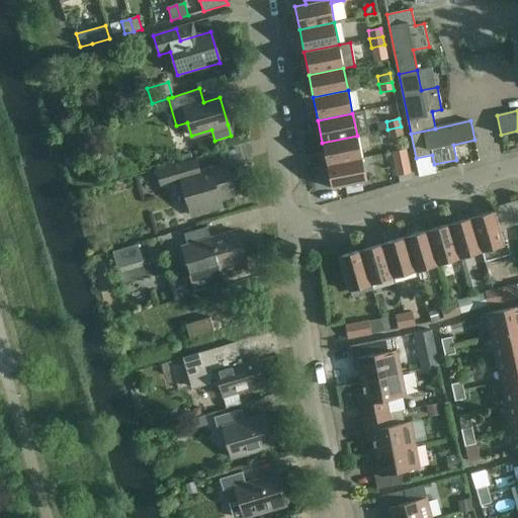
[(401,126),(387,130),(390,138),(403,136),(401,126)]
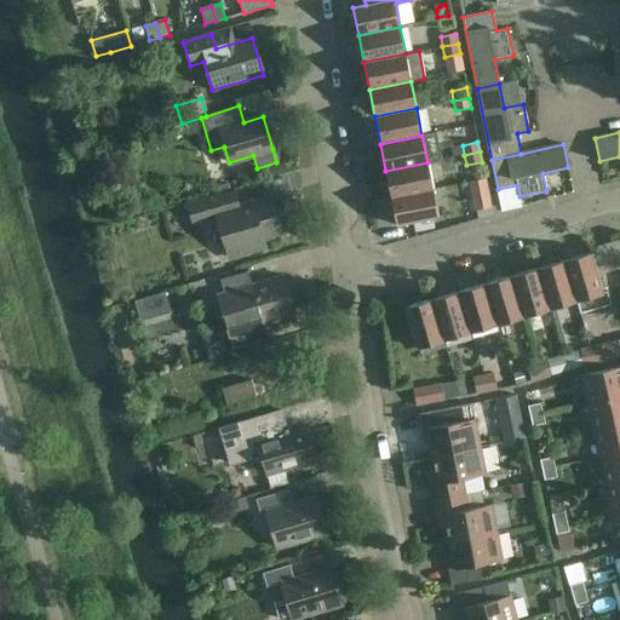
[(385,171),(391,197),(432,189),(428,162),(385,171)]
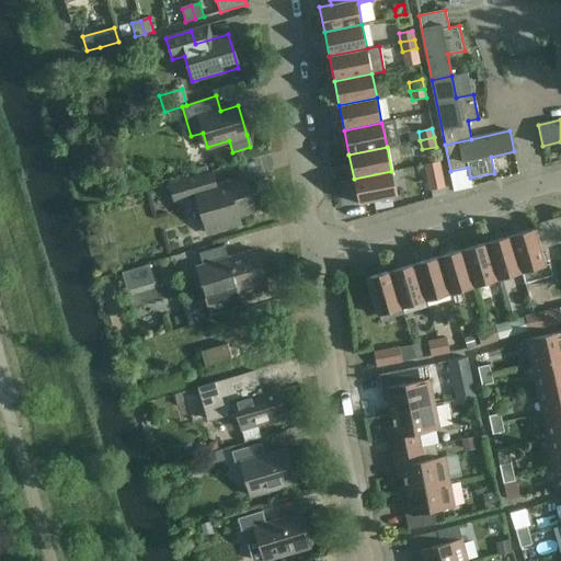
[(444,187),(438,162),(425,164),(431,190),(444,187)]
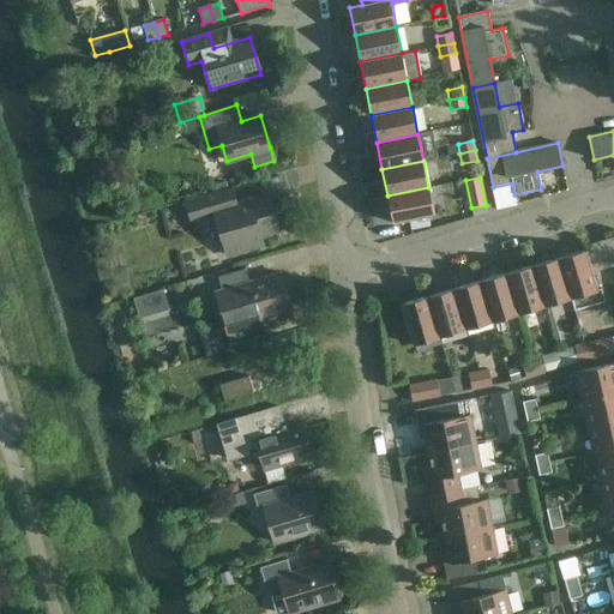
[(428,187),(387,196),(393,223),(409,221),(431,216),(434,215),(428,187)]
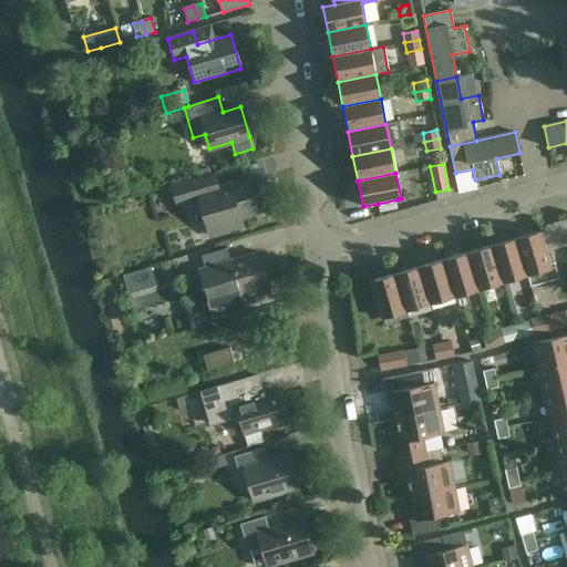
[(213,174),(186,182),(171,186),(175,203),(199,200),(209,236),(243,226),(240,218),(258,213),(248,179),(217,188),(213,174)]
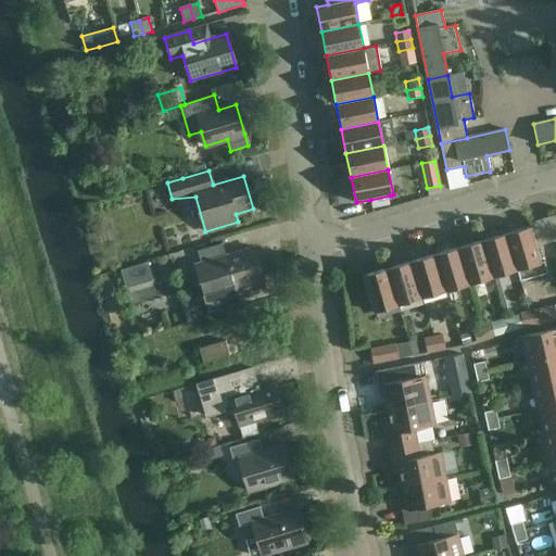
[(506,234),(517,270),(520,281),(547,273),(544,261),(541,262),(531,227),(506,234)]
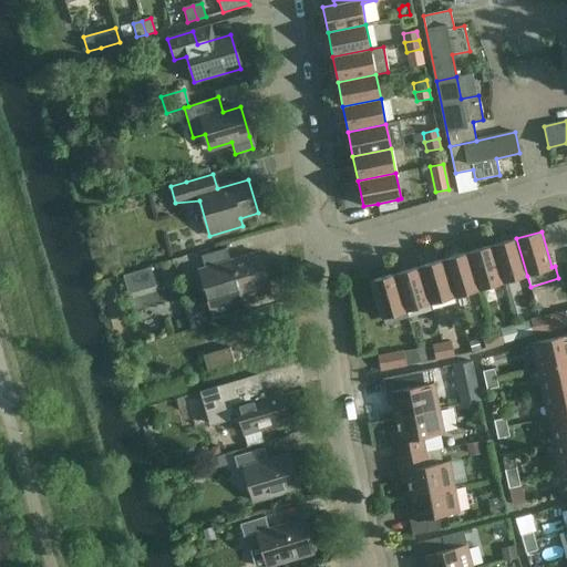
[(503,282),(527,276),(516,238),(492,246),(503,282)]
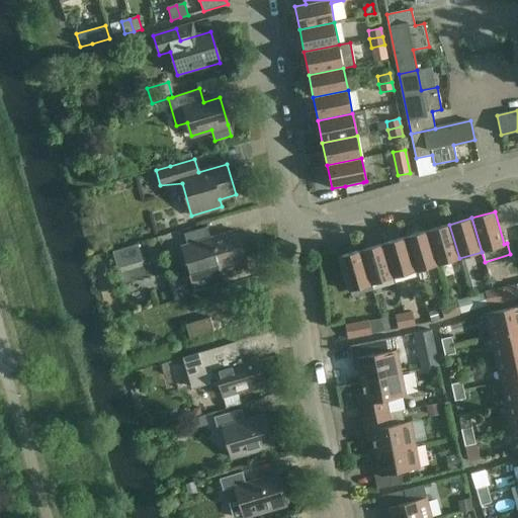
[(437,265),(459,258),(449,225),(427,231),(437,265)]
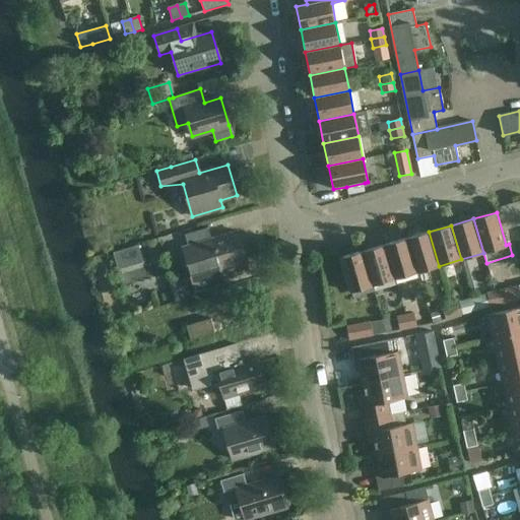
[(184,235),(188,247),(183,248),(195,290),(223,282),(220,270),(246,263),(237,232),(211,240),(207,228),(184,235)]
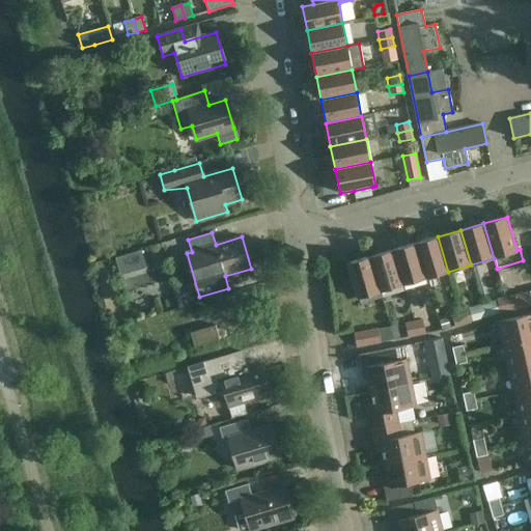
[(425,278),(448,272),(438,236),(415,244),(425,278)]
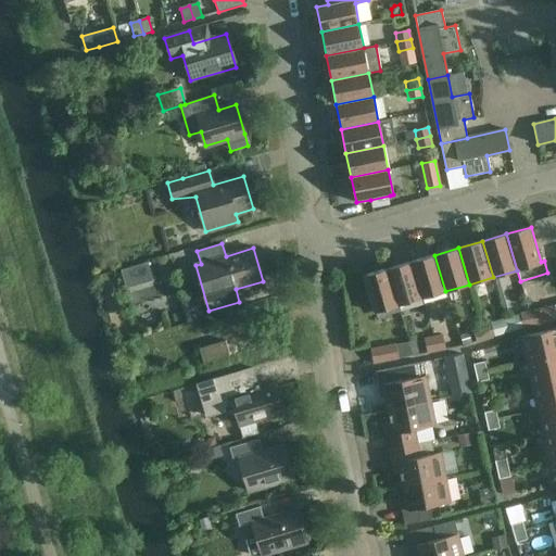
[(421,299),(445,291),(434,255),(411,262),(421,299)]
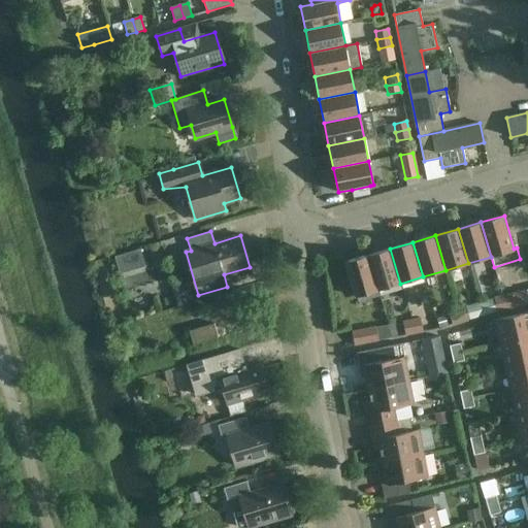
[(377,290),(400,284),(390,249),(368,255),(377,290)]
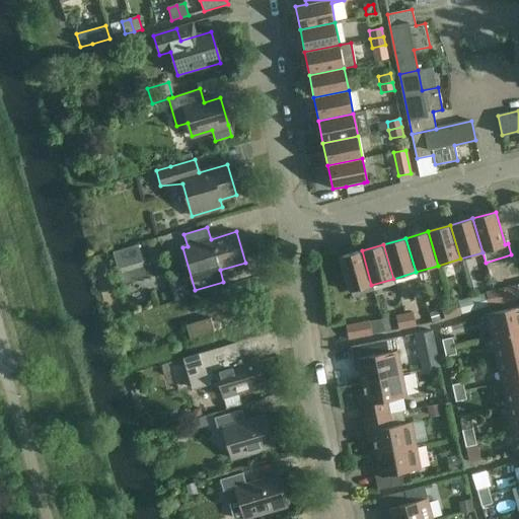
[(349,292),(371,285),(362,250),(339,257),(349,292)]
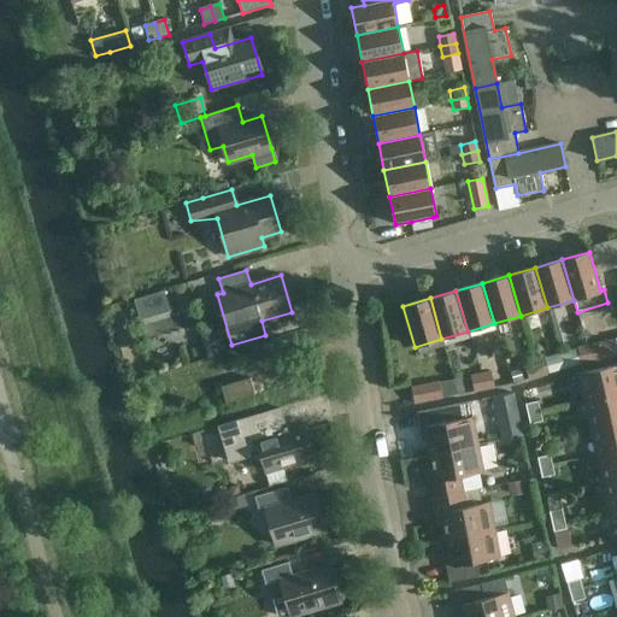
[(616,339),(587,346),(591,362),(616,354),(616,339)]
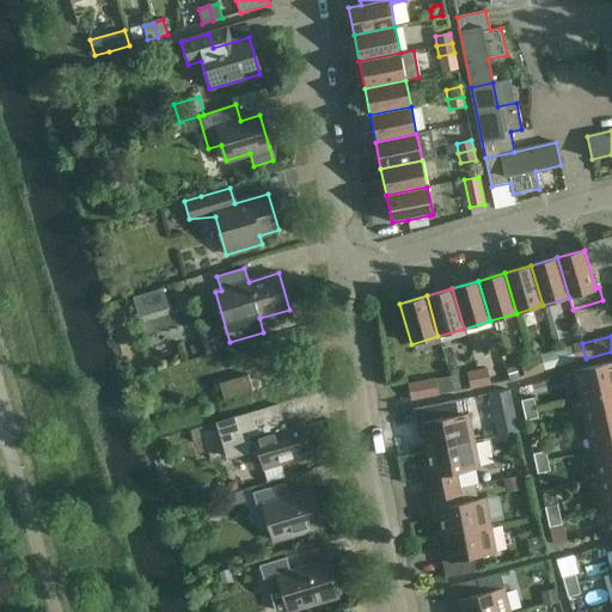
[(576,360),(586,359),(582,343),(573,346),(576,360)]
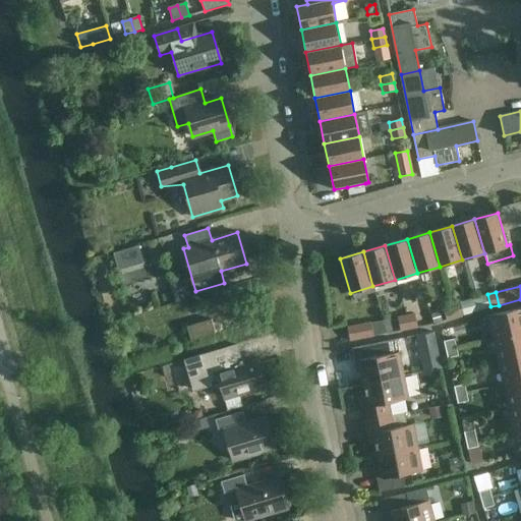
[(459,302),(451,304),(455,317),(463,314),(459,302)]
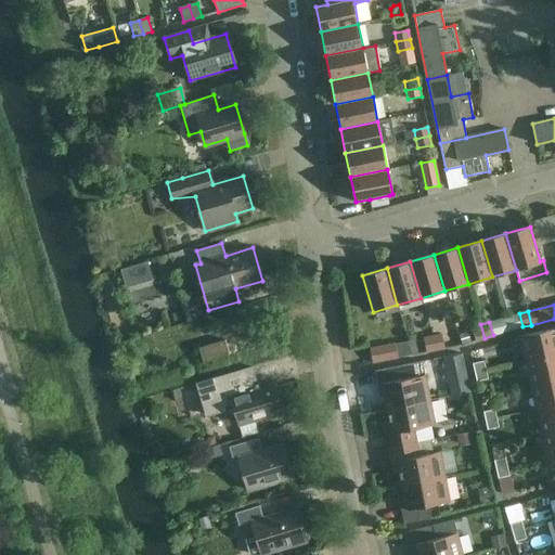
[(476,340),(485,338),(480,324),(472,327),(476,340)]
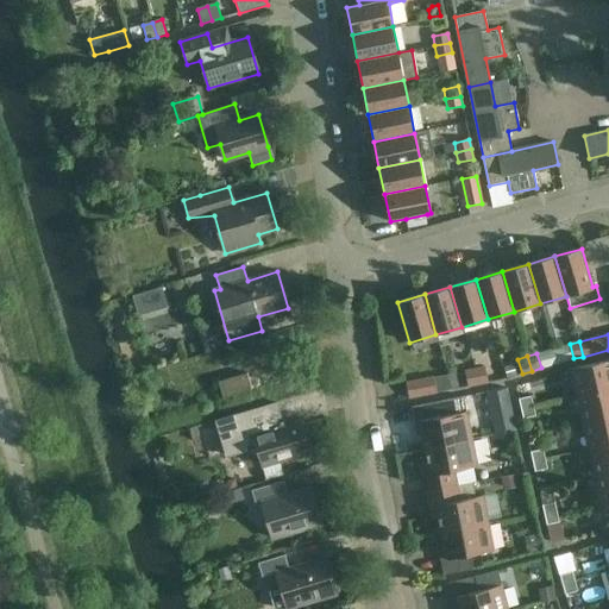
[(572,371),(578,396),(608,389),(608,359),(570,369),(571,371),(572,371)]
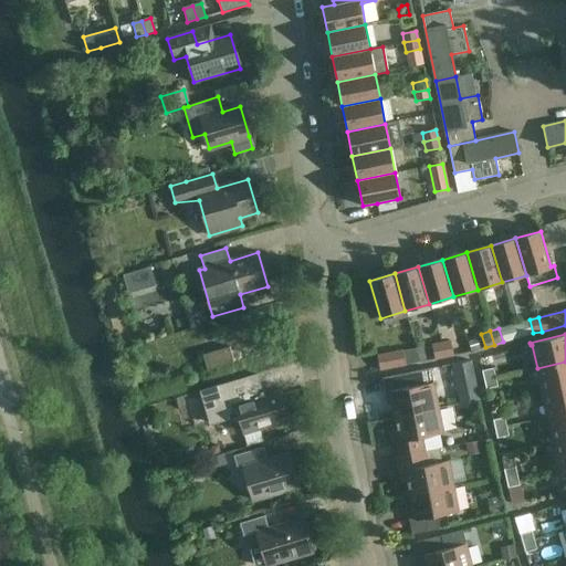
[(471,350),(480,348),(478,339),(469,342),(471,350)]
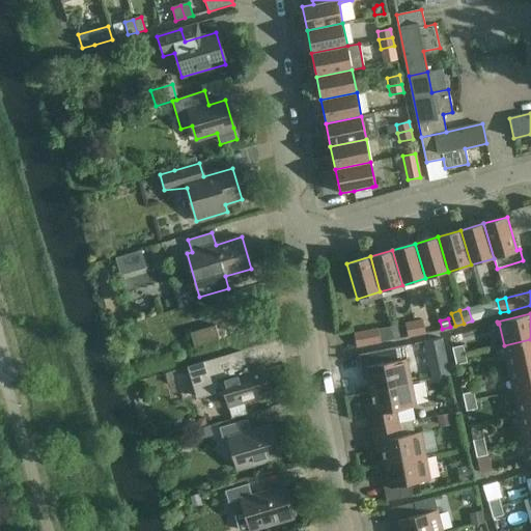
[(422,320),(414,323),(416,335),(425,333),(422,320)]
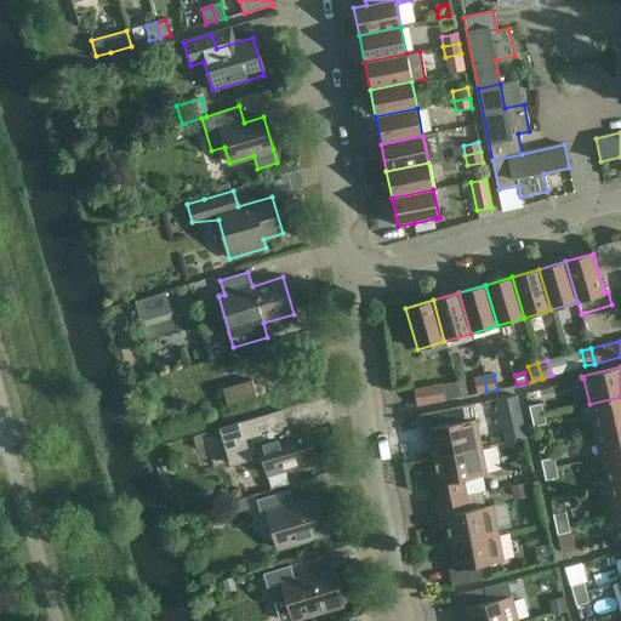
[(477,394),(486,392),(484,377),(474,379),(477,394)]
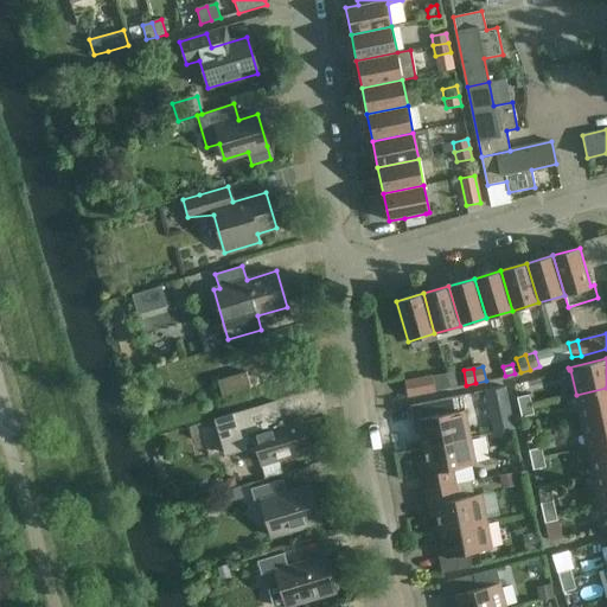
[(217,381),(222,397),(250,389),(246,372),(217,381)]
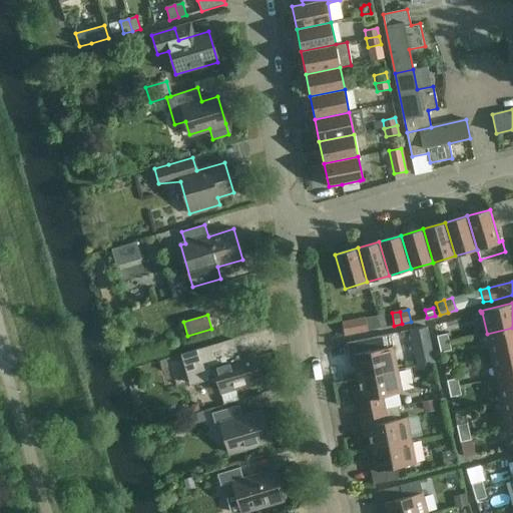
[(344,336),(368,331),(365,318),(342,323),(344,336)]
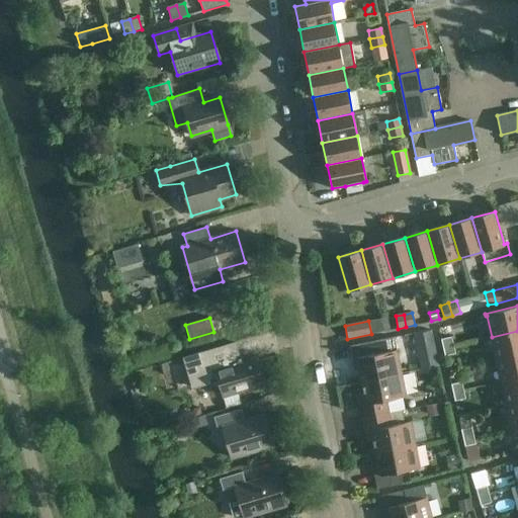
[(418,350),(434,347),(431,331),(415,335),(418,350)]
